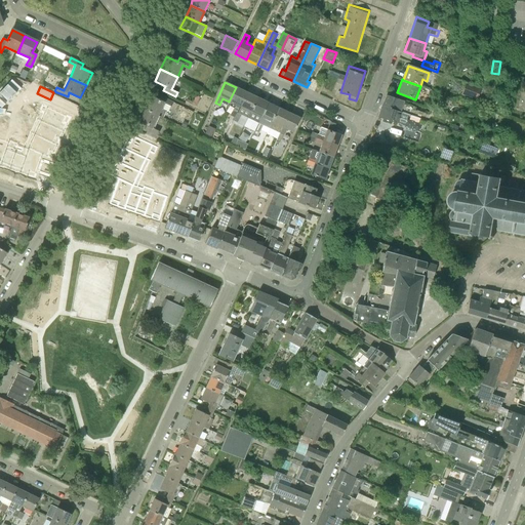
[(234,118),(235,118),(247,92),(236,87),(229,102),(235,105),(233,111),(230,117),(234,118)]
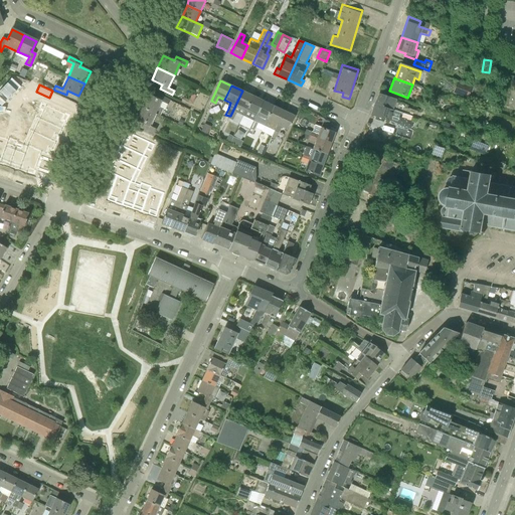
[(453,93),(468,98),(470,93),(455,87),(453,93)]
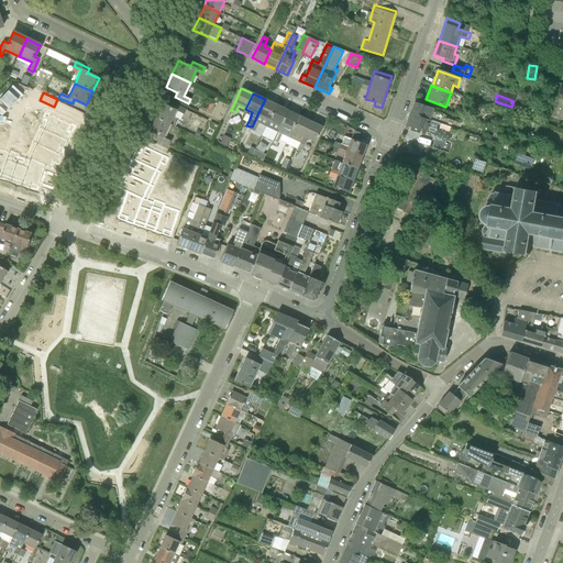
[(258,123),(265,127),(276,105),(265,99),(252,127),(255,129),(258,123)]
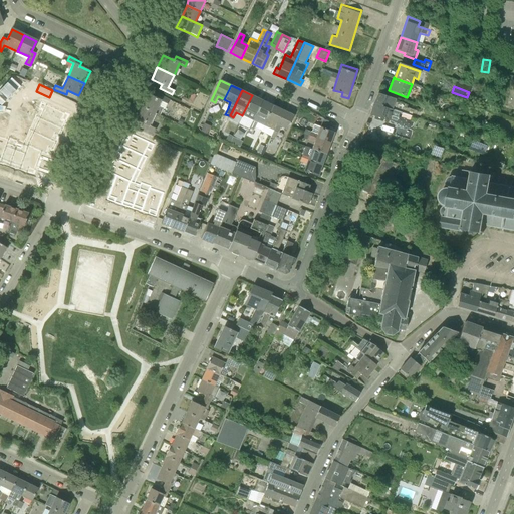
[(139,105),(155,113),(161,101),(168,104),(169,100),(158,94),(156,98),(145,93),(139,105)]
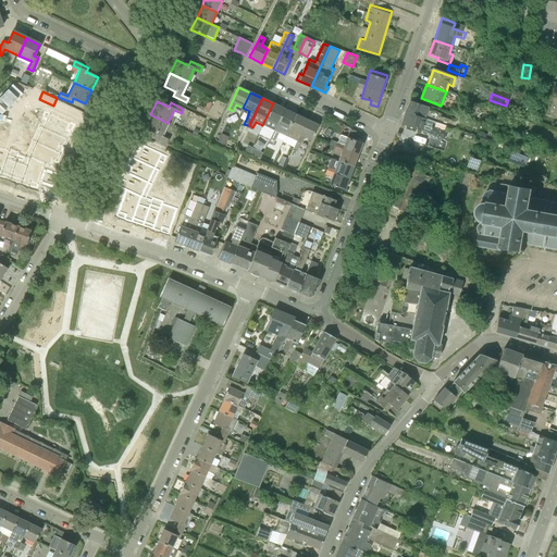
[(405,112),(435,122),(438,123),(441,114),(428,110),(428,108),(410,101),(405,112)]
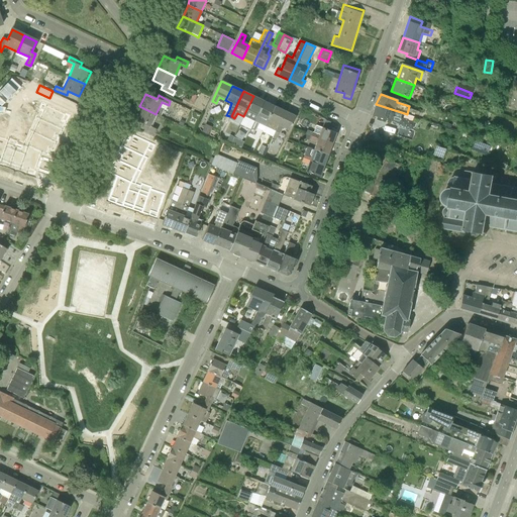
[(248,123),(252,125),(264,101),(253,96),(243,116),(250,119),(248,123)]
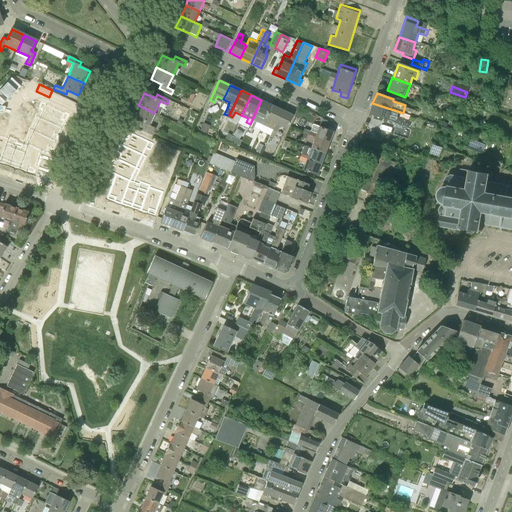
[(239,147),(240,145),(243,146),(246,139),(248,140),(251,134),(250,134),(256,122),(262,125),(272,105),(261,100),(250,124),(246,132),(243,137),(241,142),(231,137),(232,136),(224,131),(220,140),(228,144),(228,143),(239,147)]
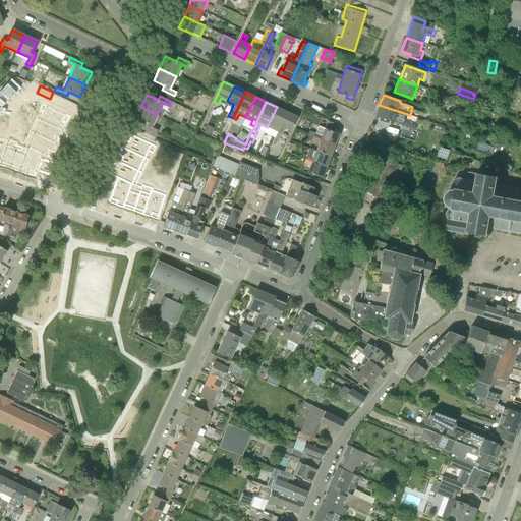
[(374,116),(403,126),(404,122),(407,114),(379,105),(374,116)]
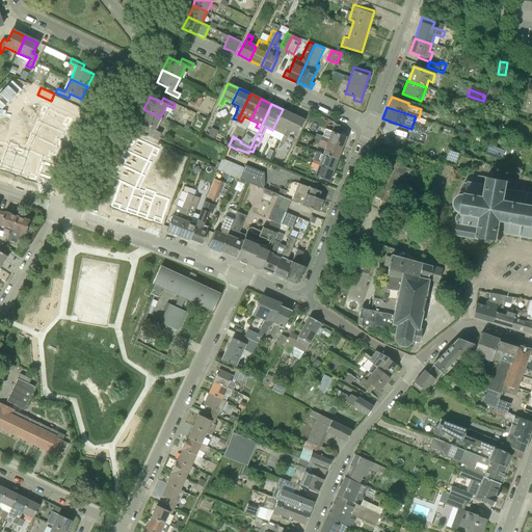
[(8,143),(0,140),(0,167),(35,181),(43,157),(52,161),(72,118),(48,108),(29,151),(19,148),(20,145),(9,141),(8,143)]
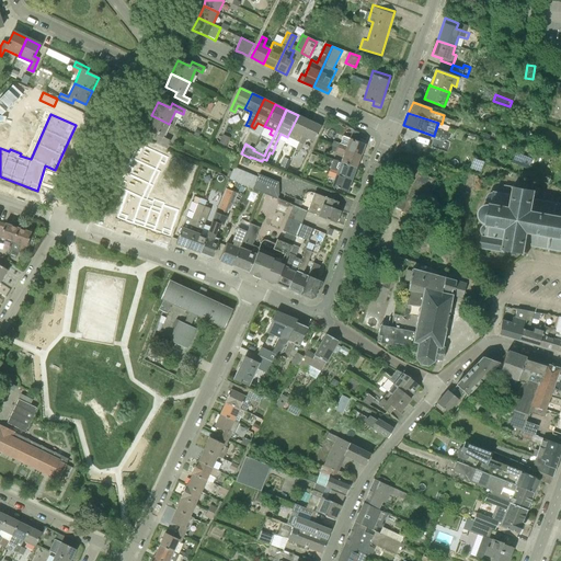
[(156,139),(169,145),(170,140),(162,137),(169,124),(151,115),(146,129),(157,135),(156,139)]
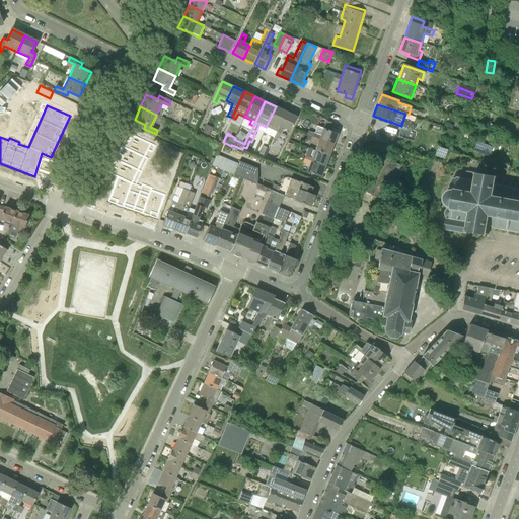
[(266,127),(277,132),(286,112),(276,106),(266,127)]
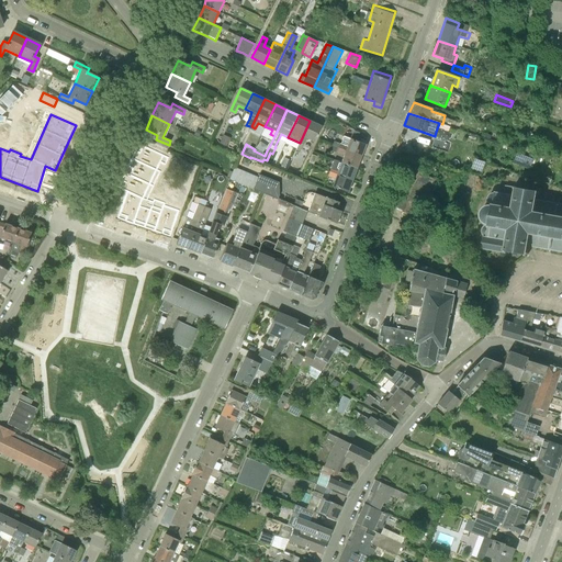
[(306,138),(314,142),(322,126),(310,121),(300,143),(303,145),(306,138)]
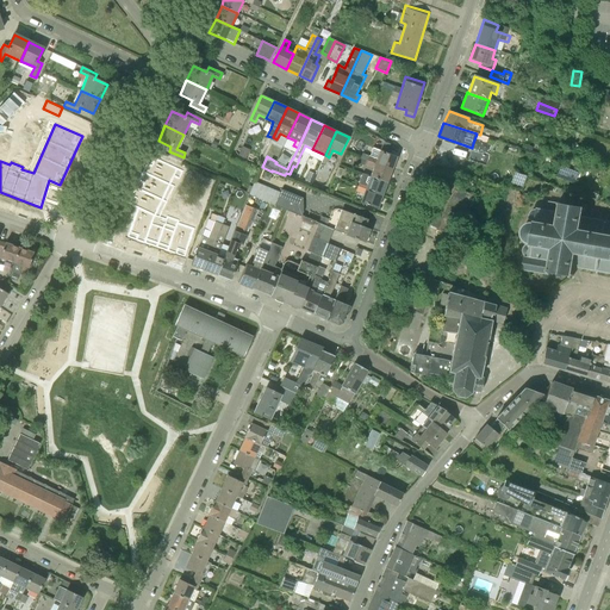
[(390,154),(391,150),(392,145),(384,142),(380,150),(390,154)]
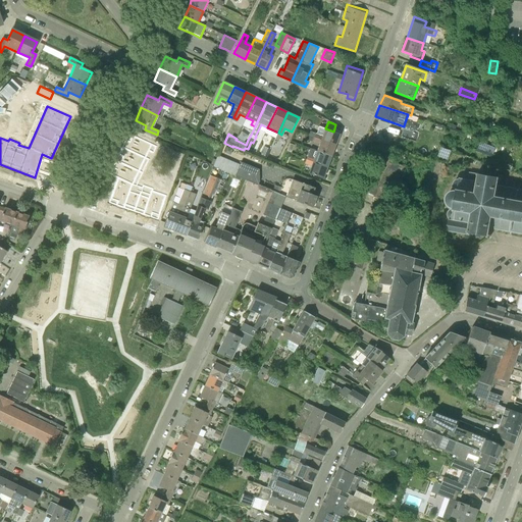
[(307,135),(308,135),(335,146),(341,132),(334,128),(333,132),(325,128),(319,126),(316,134),(308,131),(307,135)]
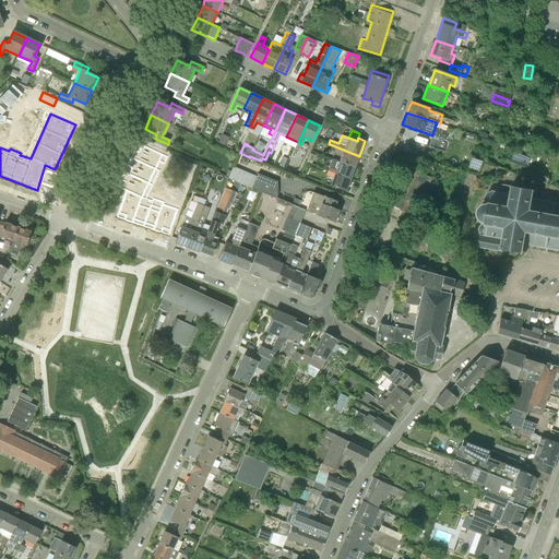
[(143,198),(163,155),(138,143),(118,188),(127,192),(117,217),(169,236),(178,210),(164,204),(164,203),(153,199),(152,201),(143,198)]
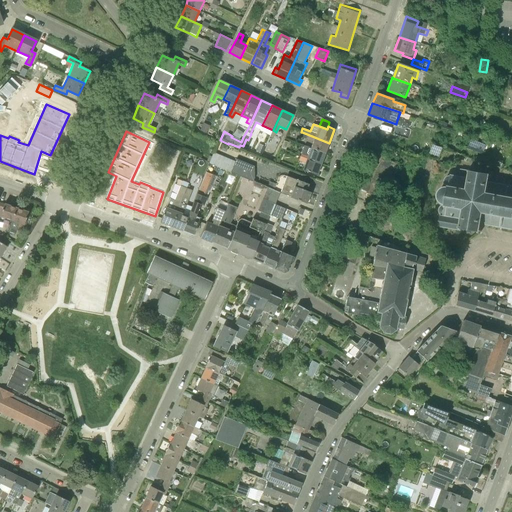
[(325,153),(329,143),(302,132),(300,136),(306,139),(313,142),(311,148),(325,153)]
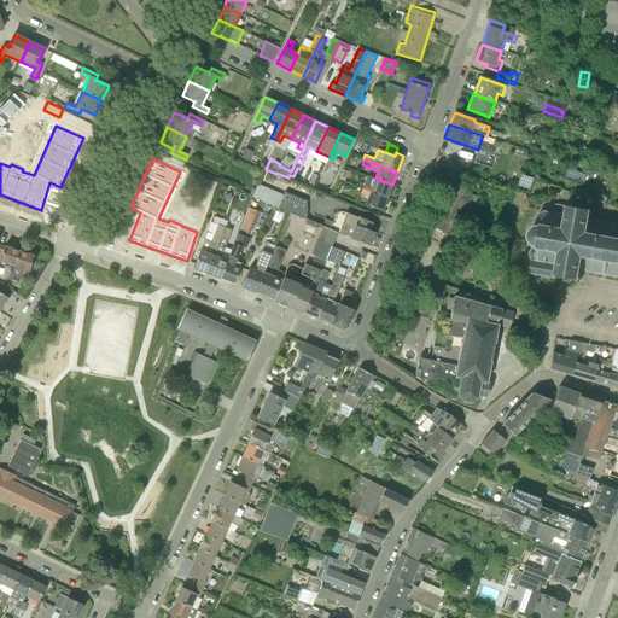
[(436,229),(459,239),(487,178),(465,168),(436,229)]
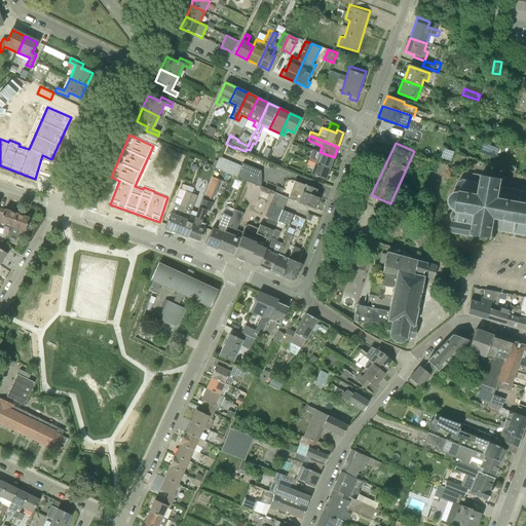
[(483,144),(480,153),(495,158),(498,149),(483,144)]
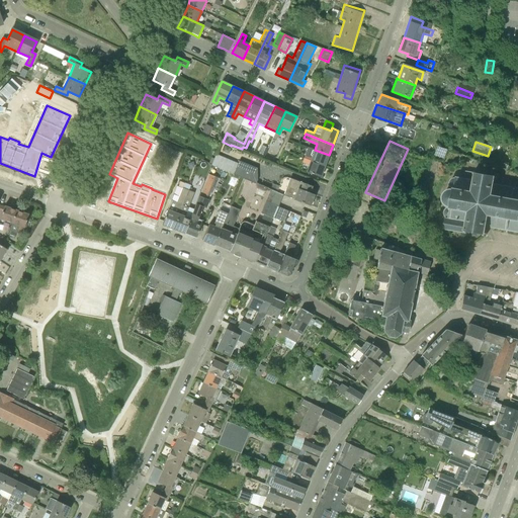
[(297,156),(325,166),(329,155),(315,150),(312,157),(299,152),(297,156)]
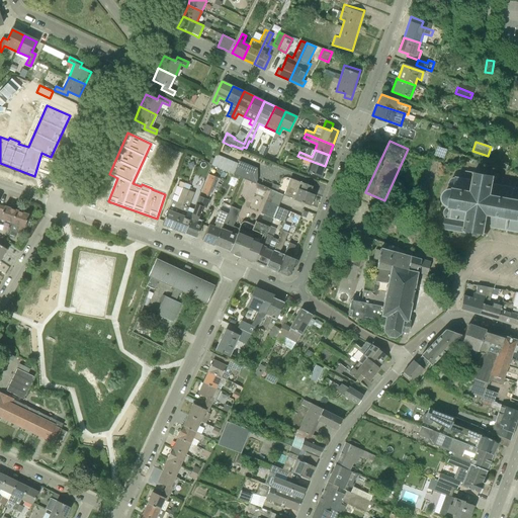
[(178,157),(168,153),(164,163),(175,166),(178,157)]
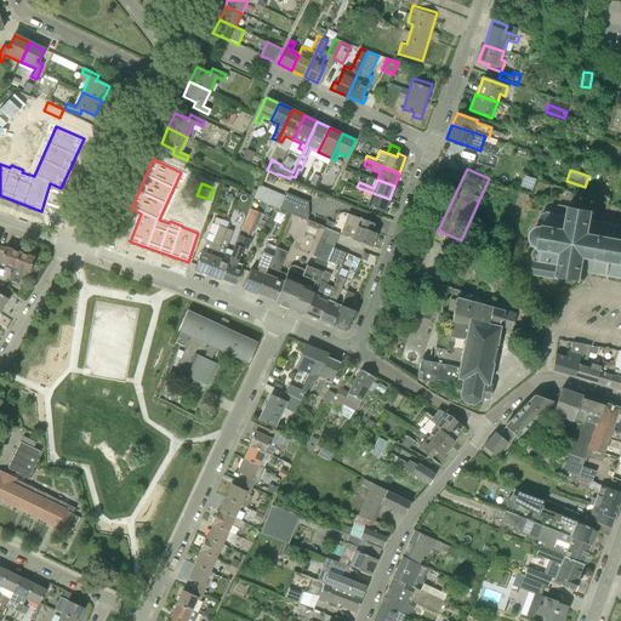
[(308,221),(309,217),(309,203),(289,194),(286,197),(258,184),(254,198),(290,214),(308,221)]
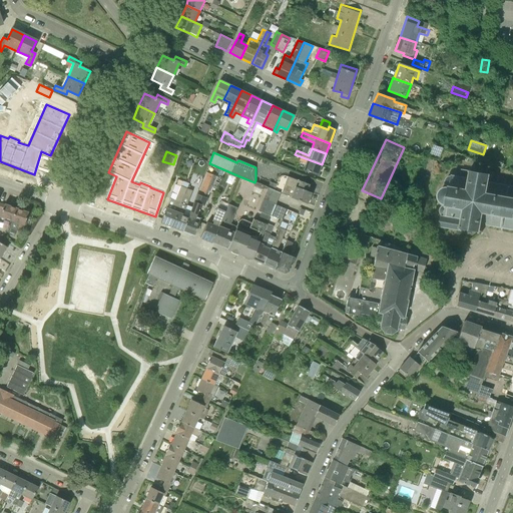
[(306,163),(303,170),(318,175),(322,164),(295,154),(293,160),(299,162),(299,161),(306,163)]
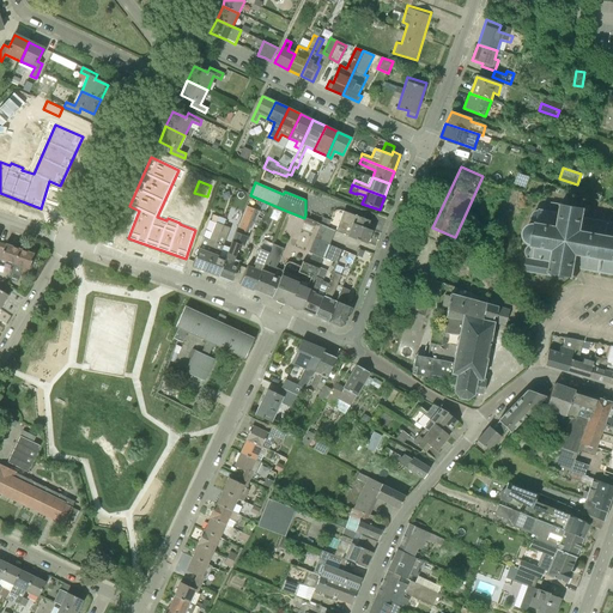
[(575,275),(577,267),(612,273),(612,222),(586,218),(587,211),(588,211),(588,208),(587,208),(587,207),(586,207),(584,208),(565,205),(565,204),(563,202),(562,205),(552,202),(550,211),(540,210),(540,211),(535,212),(534,213),(533,216),(532,218),(533,220),(535,224),(534,224),(530,224),(528,226),(526,229),(525,231),(523,234),(523,235),(525,238),(526,241),(527,242),(529,244),(529,246),(527,248),(526,250),(526,252),(526,253),(526,255),(527,258),(525,272),(550,277),(550,273),(574,278),(574,279),(575,279),(575,278),(576,278),(576,275),(575,275)]
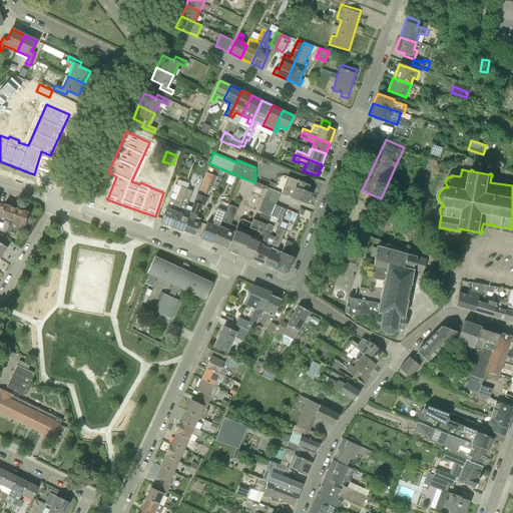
[(194,235),(200,218),(196,216),(200,204),(204,205),(206,198),(209,191),(215,176),(206,172),(194,202),(193,201),(188,216),(182,231),(194,235)]
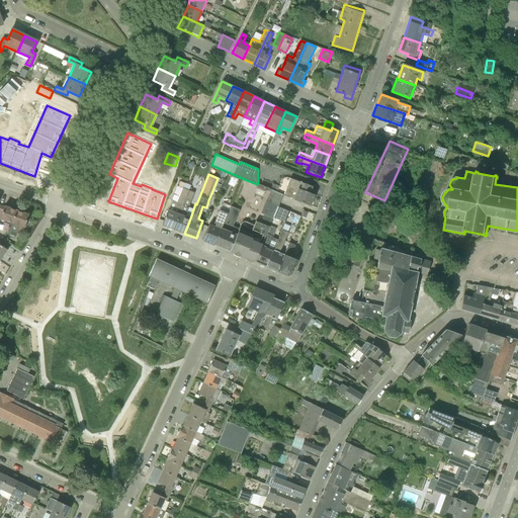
[(314,194),(313,194),(316,187),(291,179),(284,196),(310,206),(314,194)]
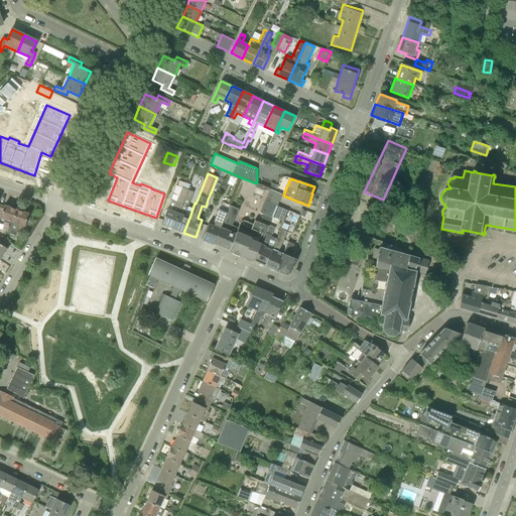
[(272,218),(277,206),(282,195),(276,192),(270,189),(261,213),(272,218)]
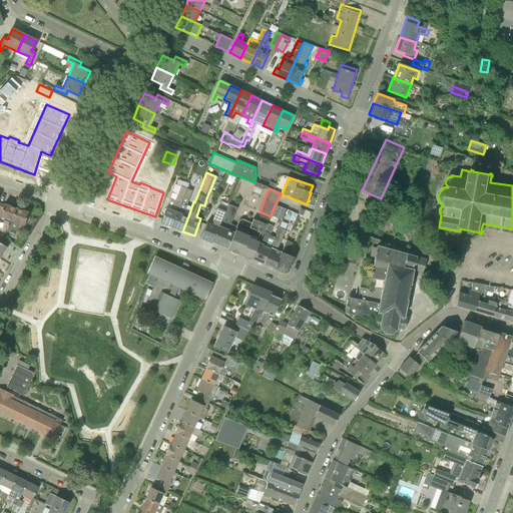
[(182,231),(188,216),(181,213),(185,205),(189,193),(185,192),(181,203),(172,226),(182,231)]
